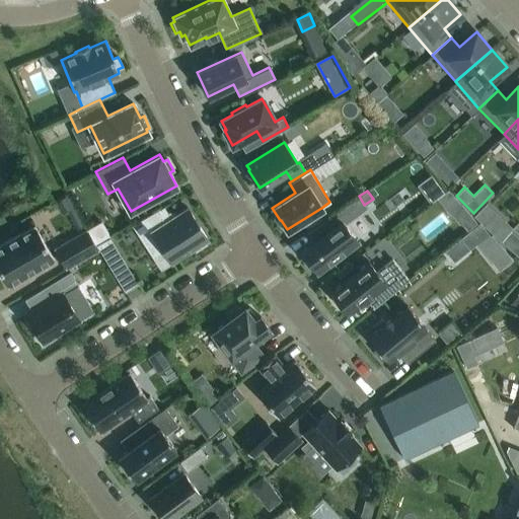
[(301,250),(317,273),(358,242),(344,223),(367,208),(364,205),(359,196),(324,219),(331,228),(301,250)]
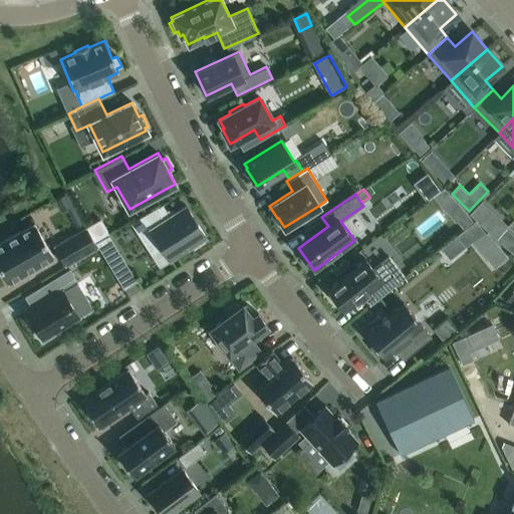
[(490,210),(482,201),(471,213),(479,221),(490,210)]
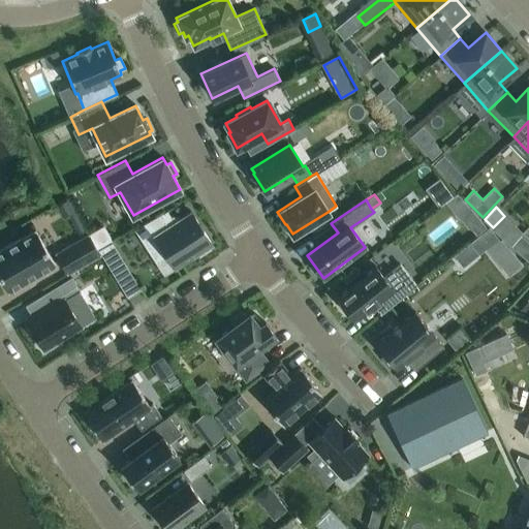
[(134,228),(154,259),(164,253),(175,268),(197,252),(199,255),(210,248),(208,246),(212,244),(190,211),(179,219),(177,217),(173,216),(170,217),(166,211),(134,228)]
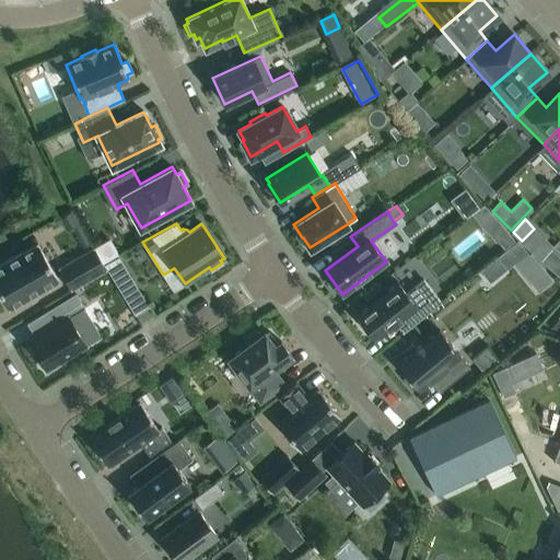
[(497,238),(503,247),(513,240),(506,231),(497,238)]
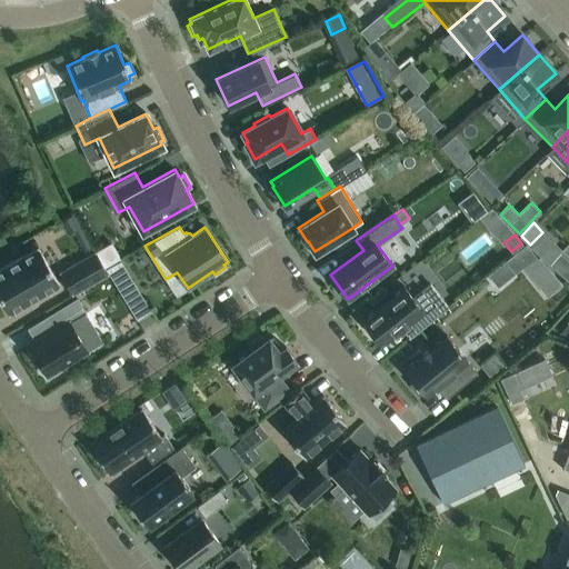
[(522,263),(533,253),(526,243),(487,275),(496,285),(521,263),(522,263)]
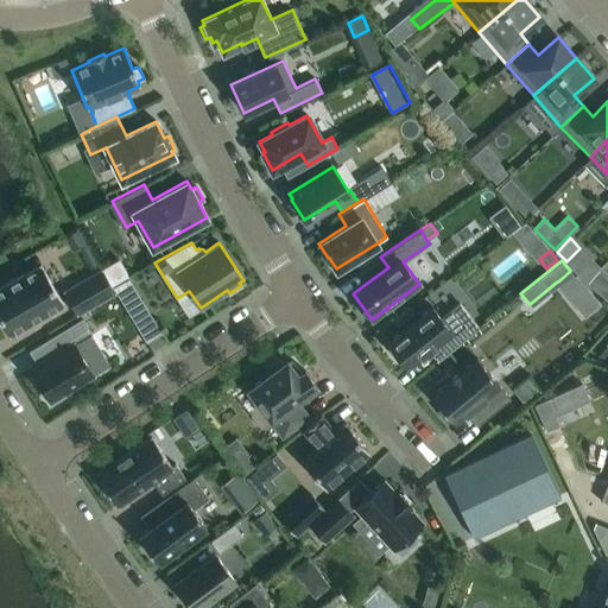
[(40,264),(0,286),(0,318),(8,334),(63,303),(40,264)]
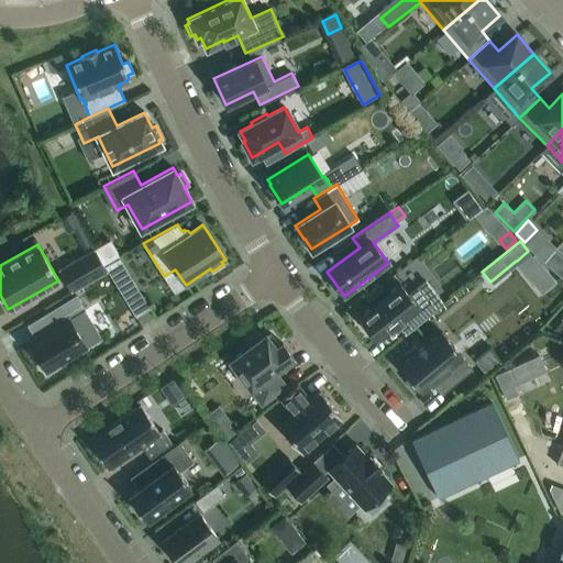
[(56,266),(68,287),(105,266),(92,245),(56,266)]
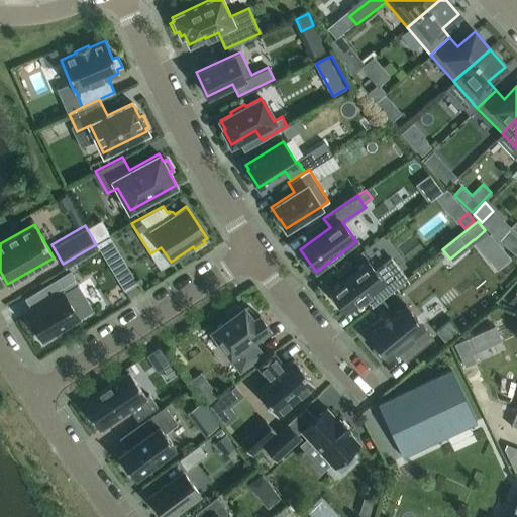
[(508,246),(516,237),(516,235),(509,228),(500,238),(508,246)]
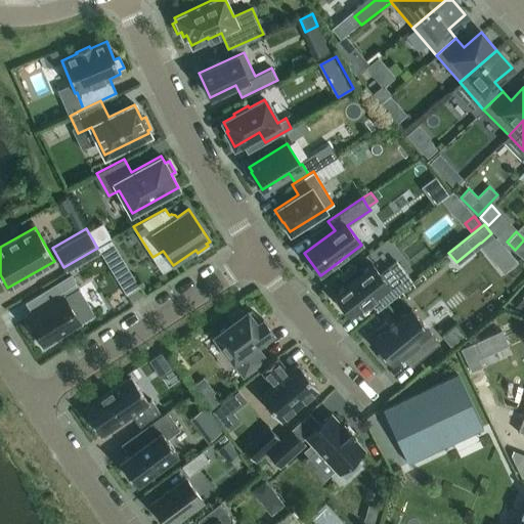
[(516,260),(496,235),(484,246),(504,270),(516,260)]
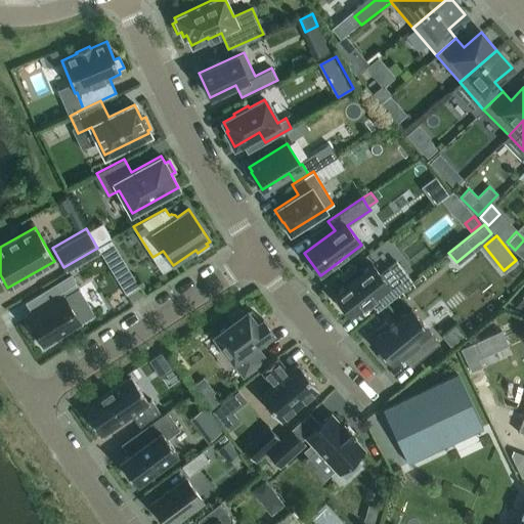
[(125,264),(111,239),(97,248),(112,272),(125,264)]
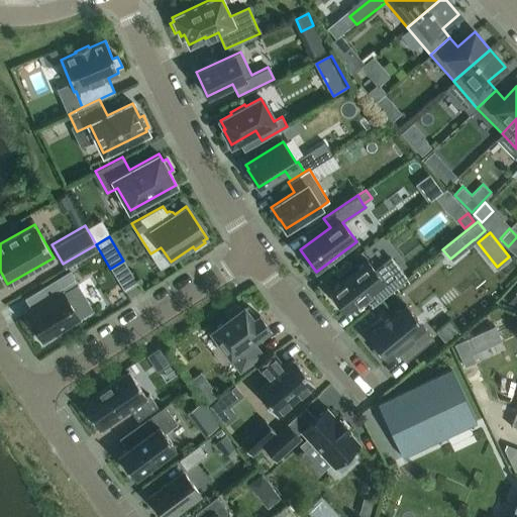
[(389,257),(374,271),(366,260),(328,290),(345,311),(356,301),(357,302),(363,297),(371,307),(406,279),(394,263),(389,257)]
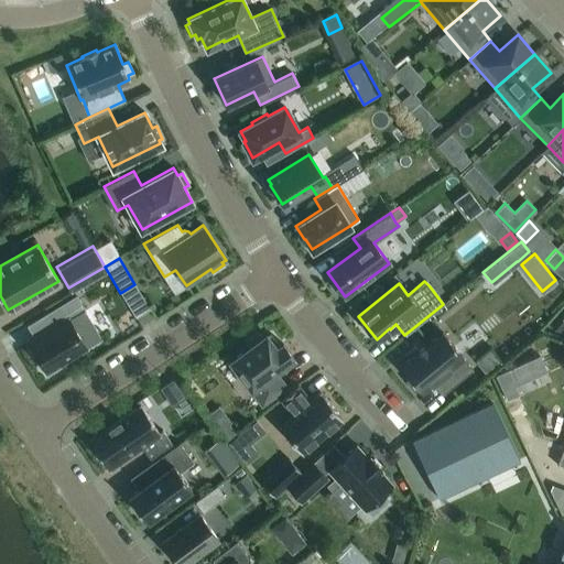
[(26,343),(43,368),(56,360),(58,365),(87,347),(69,318),(84,308),(76,295),(47,313),(55,325),(26,343)]
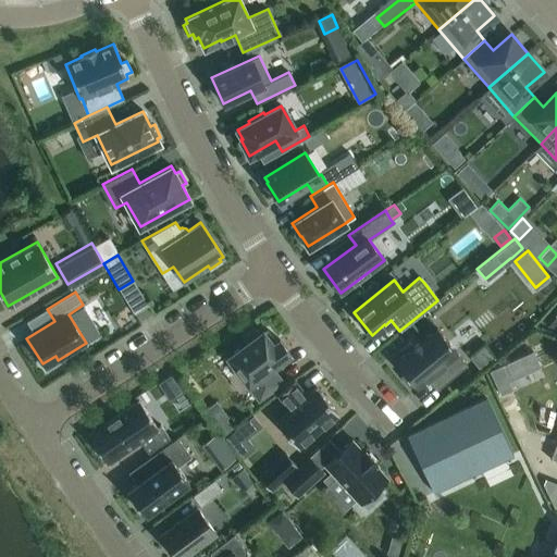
[(289,354),(279,338),(275,341),(265,327),(259,332),(257,329),(245,337),(248,341),(226,356),(258,399),(282,382),(271,368),(289,354)]
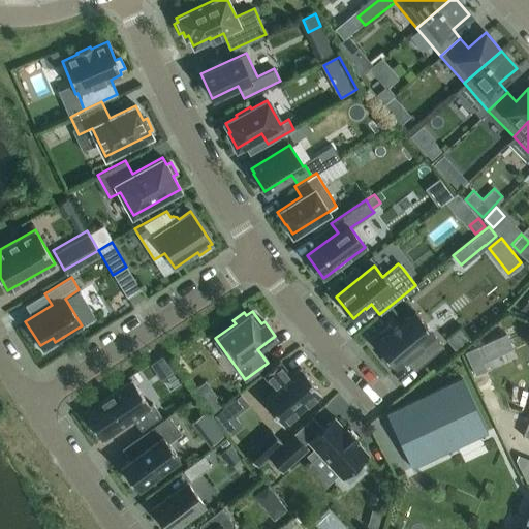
[(415,369),(443,346),(414,311),(375,343),(384,354),(380,358),(389,367),(392,364),(395,368),(407,359),(415,369)]
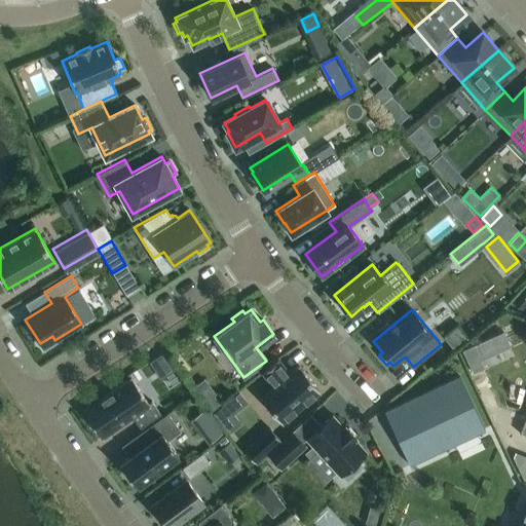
[(456,327),(444,337),(451,347),(464,336),(456,327)]
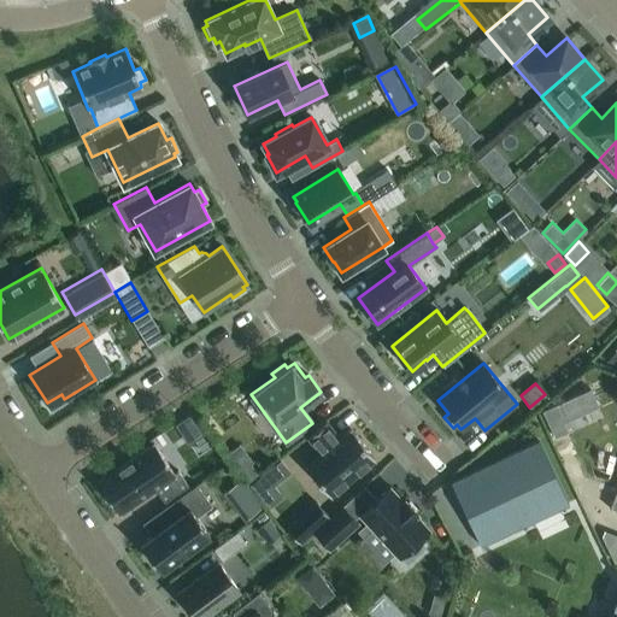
[(591,389),(577,395),(585,413),(598,407),(591,389)]
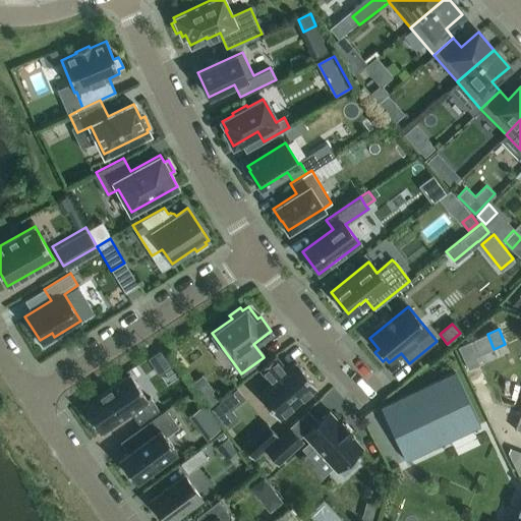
[(469,342),(458,347),(468,369),(478,364),(469,342)]
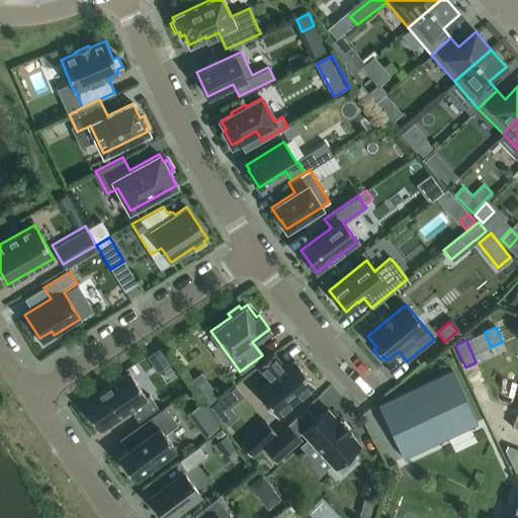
[(314,384),(293,360),(284,367),(273,353),(257,366),(269,380),(257,391),(277,415),(314,384)]
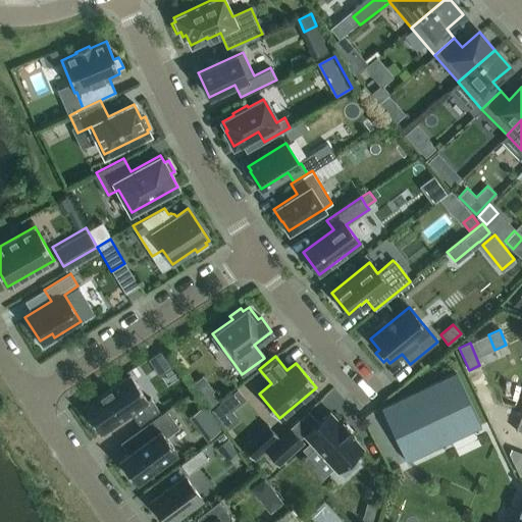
[(454,374),(381,408),(385,418),(375,423),(392,458),(402,453),(406,460),(478,425),(454,374)]
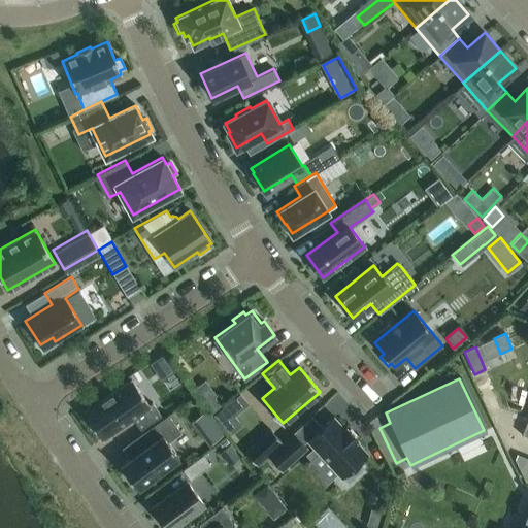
[(89,408),(84,411),(101,438),(132,418),(140,429),(161,416),(152,402),(149,404),(131,380),(99,401),(97,398),(86,405),(89,408)]
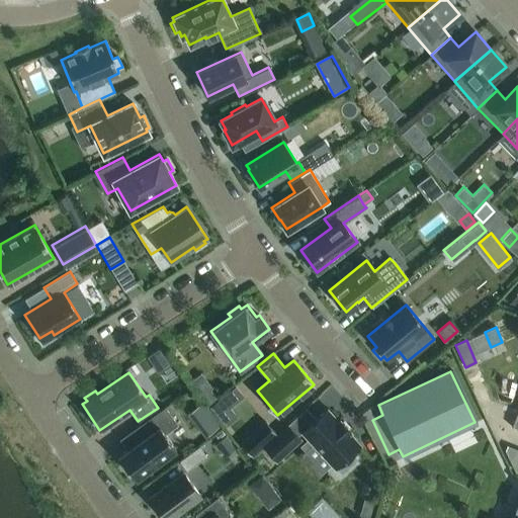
[(246,394),(259,386),(253,375),(240,381),(246,394)]
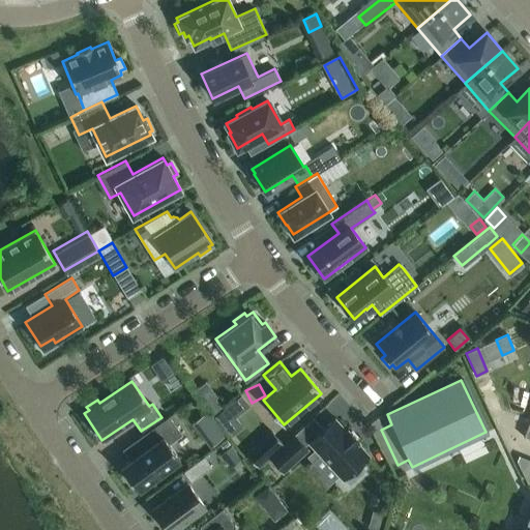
[(240,395),(214,415),(223,427),(248,407),(240,395)]
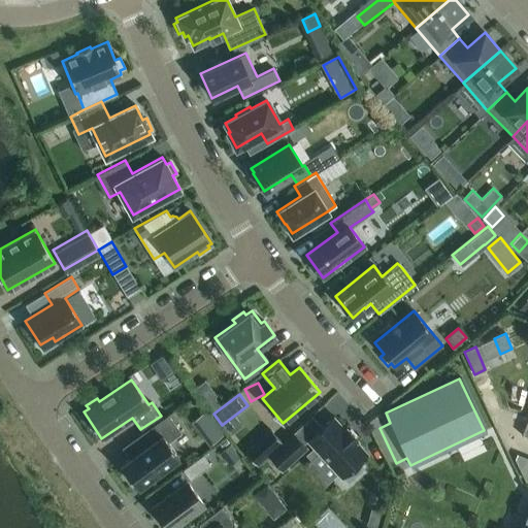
[(168,442),(182,432),(167,414),(137,436),(145,447),(120,465),(136,488),(178,457),(168,442)]
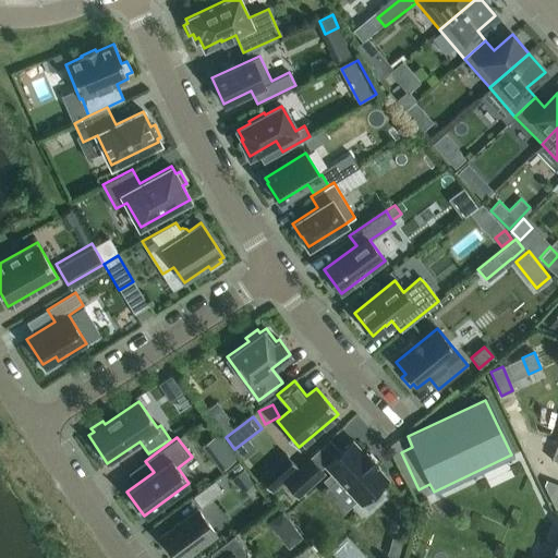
[(352,440),(325,465),(360,504),(387,478),(376,465),(377,464),(365,451),(364,452),(352,440)]
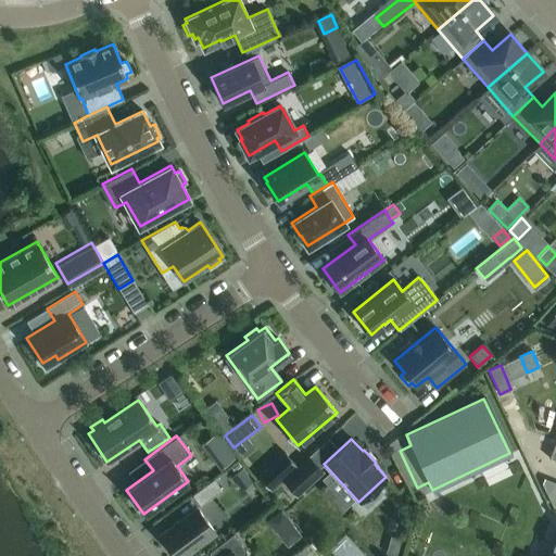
[(234,458),(228,451),(215,460),(220,468),(234,458)]
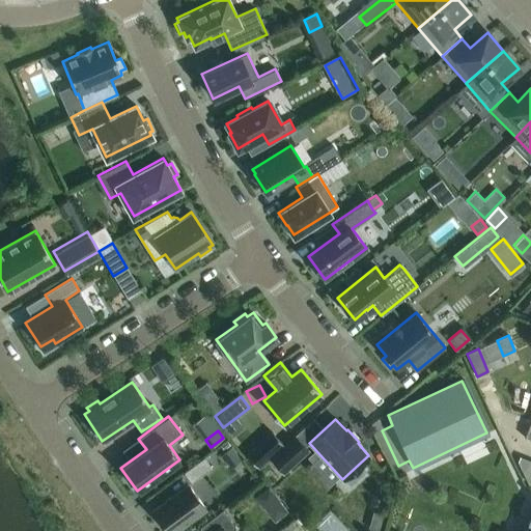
[(271,430),(246,454),(258,468),(283,444),(271,430)]
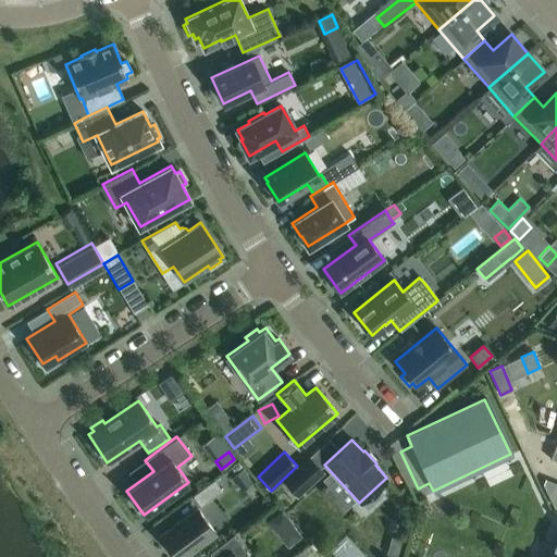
[(324,472),(309,456),(283,480),(297,496),(324,472)]
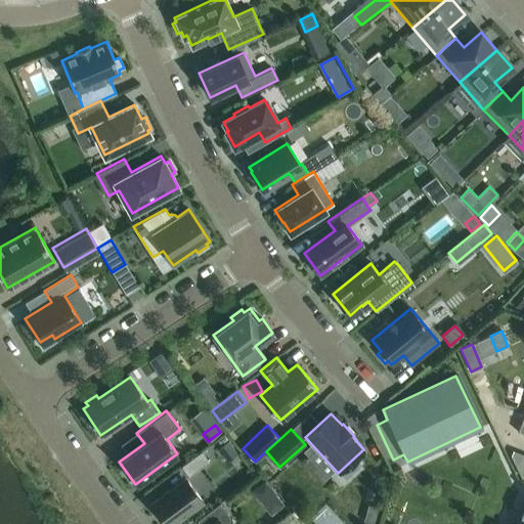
[(185,463),(192,473),(212,459),(205,448),(185,463)]
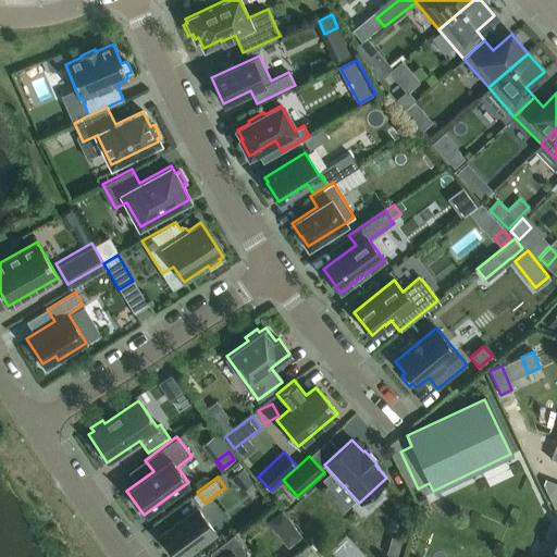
[(198,507),(160,535),(175,556),(181,556),(215,531),(198,507)]
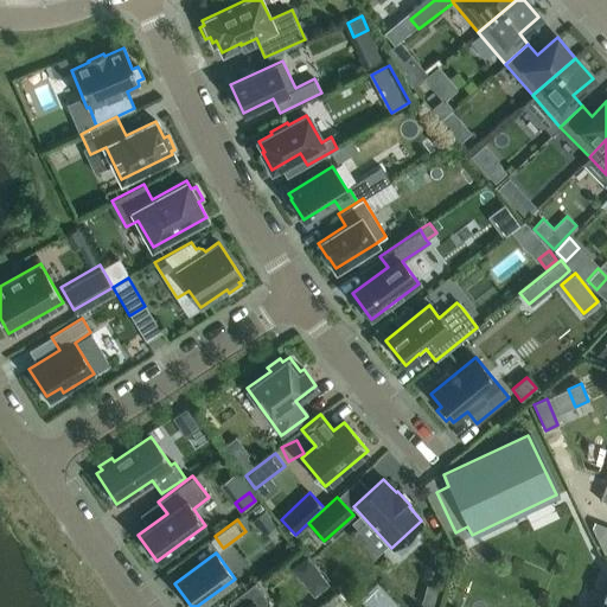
[(307,555),(293,566),(302,579),(317,568),(307,555)]
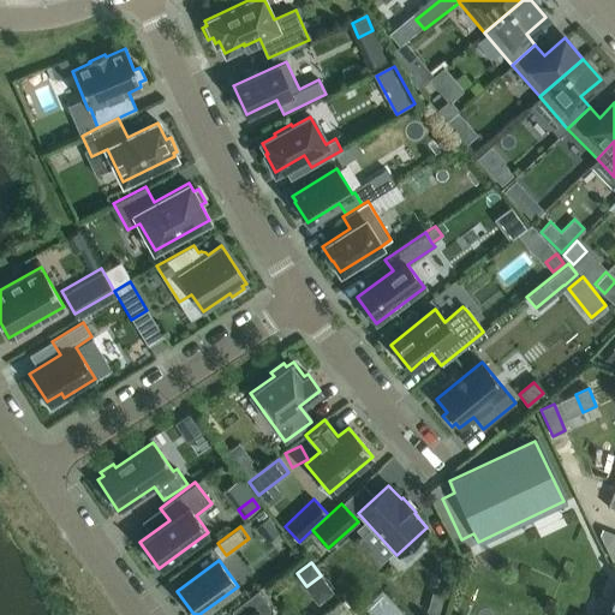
[(338,591),(347,583),(327,563),(318,572),(338,591)]
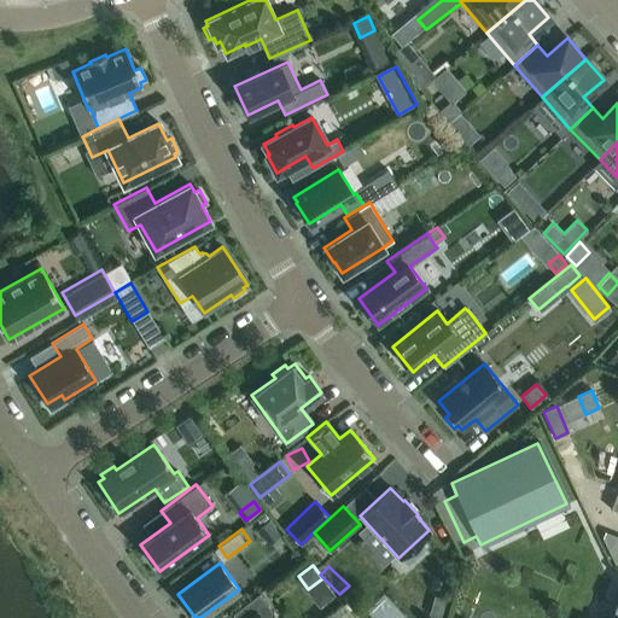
[(617,617),(617,587),(604,617),(617,617)]
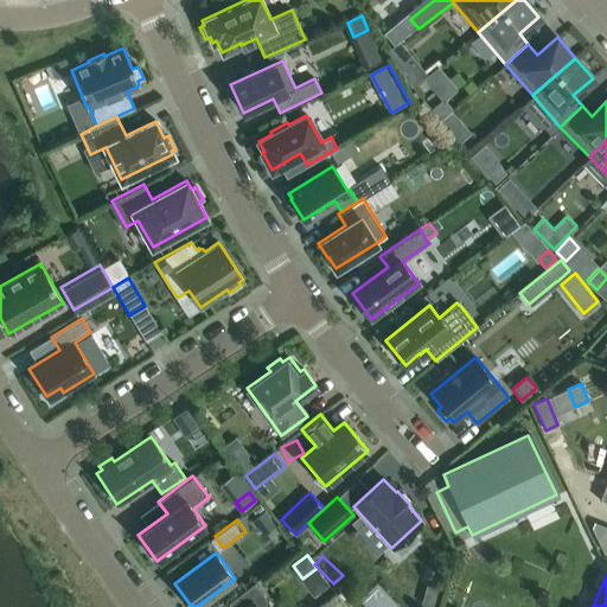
[(231,606),(263,606),(269,602),(254,582),(228,602),(231,606)]
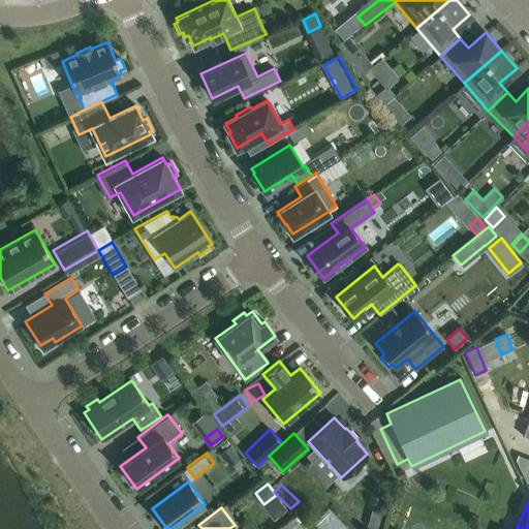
[(372,509),(368,525),(379,528),(384,512),(372,509)]
